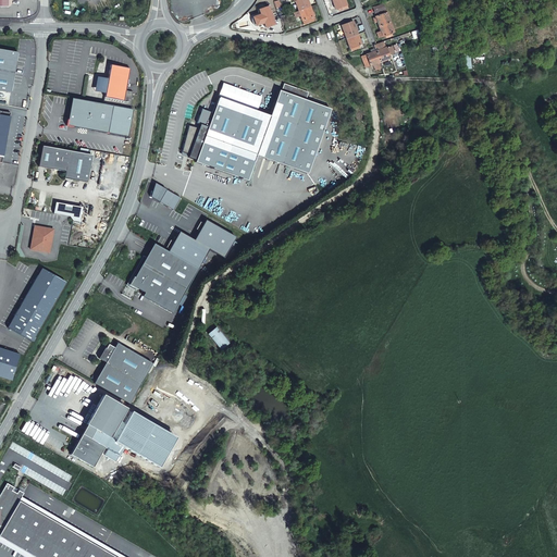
[(299,11),(310,7),(307,0),(297,0),(298,0),(296,1),(299,11)]
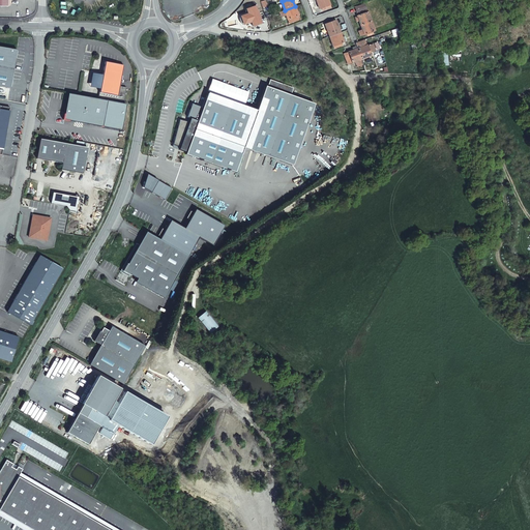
[(328,0),(316,0),(320,8),(322,7),(323,9),(328,7),(330,6),(328,0)]
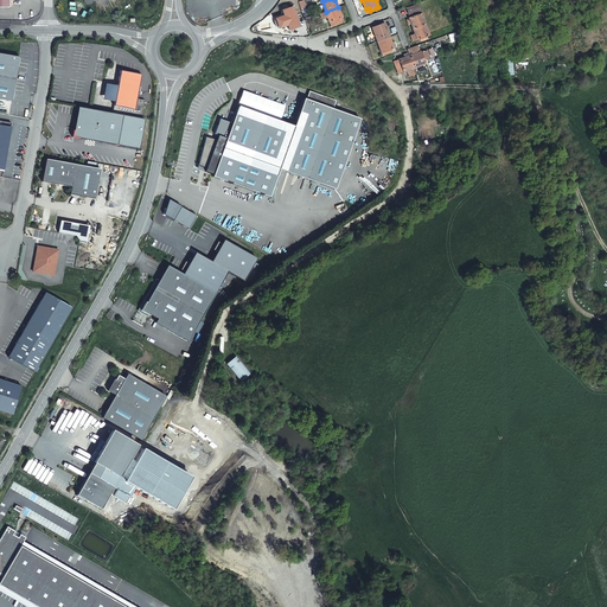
[(343,20),(338,7),(326,12),(330,23),(332,21),(333,24),(343,20)]
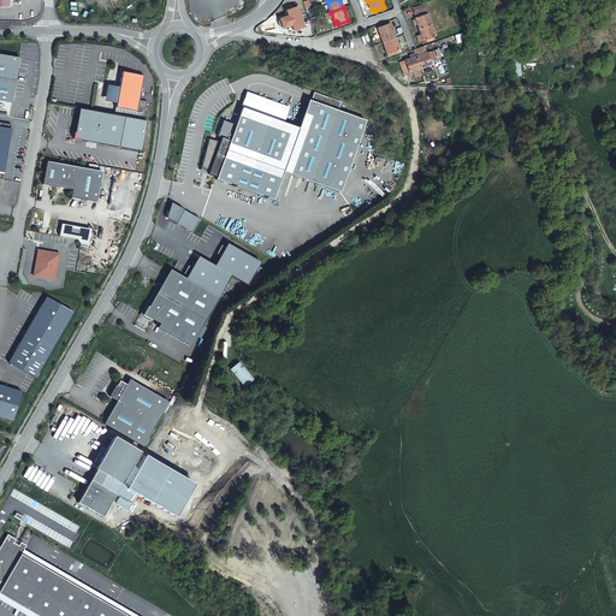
[(304,29),(296,10),(285,15),(288,19),(279,23),(284,33),(291,29),(294,34),(304,29)]
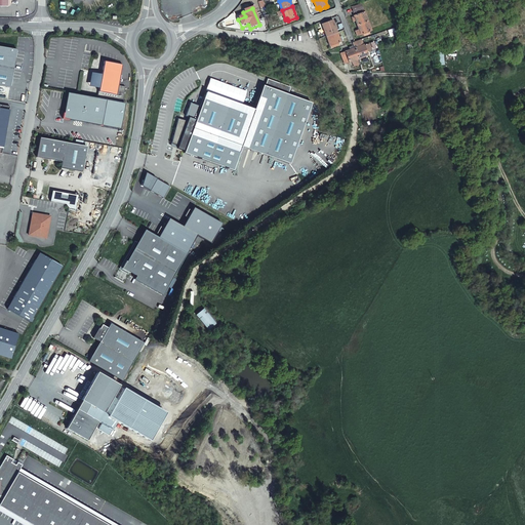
[(356,21),(358,25),(368,21),(365,12),(362,12),(362,11),(356,13),(357,15),(354,15),(355,16),(352,17),(354,22),(356,21)]
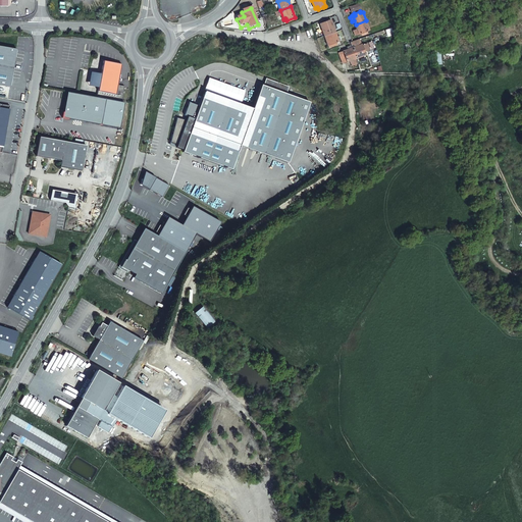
[(320,24),(324,36),(335,32),(330,20),(320,24)]
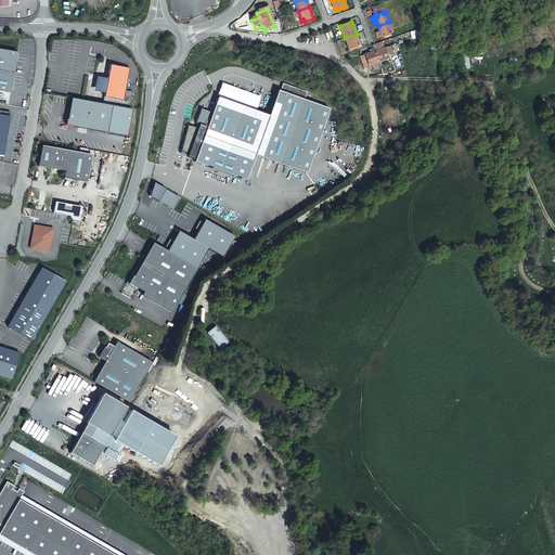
[(389,22),(378,26),(379,30),(382,36),(384,35),(385,37),(390,35),(390,33),(392,31),(389,22)]
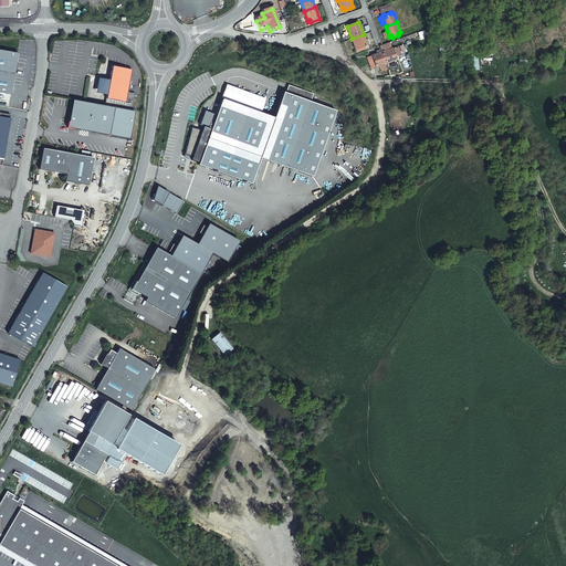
[(364,34),(352,39),(355,49),(358,48),(358,50),(365,48),(365,45),(367,44),(364,34)]
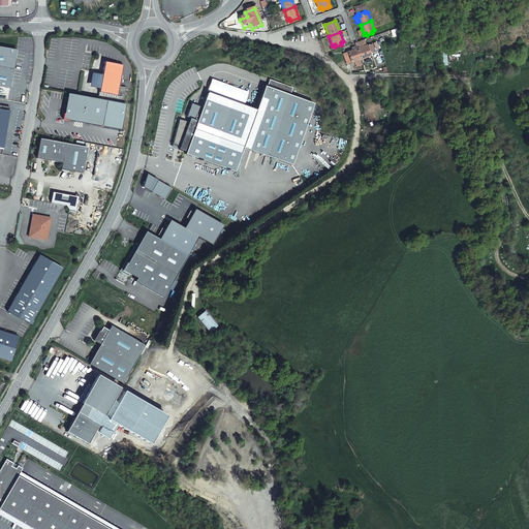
[(358,48),(361,59),(370,55),(372,55),(371,53),(369,53),(369,52),(371,51),(369,44),(367,45),(366,44),(362,47),(361,44),(356,45),(358,48)]
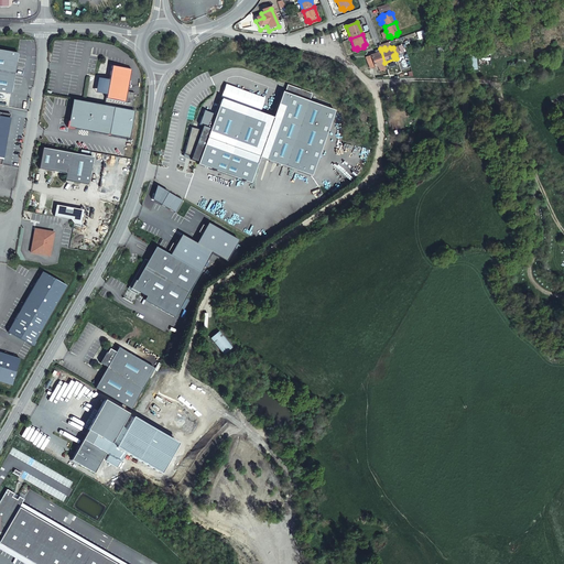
[(18,53),(0,49),(0,91),(10,94),(18,53)]
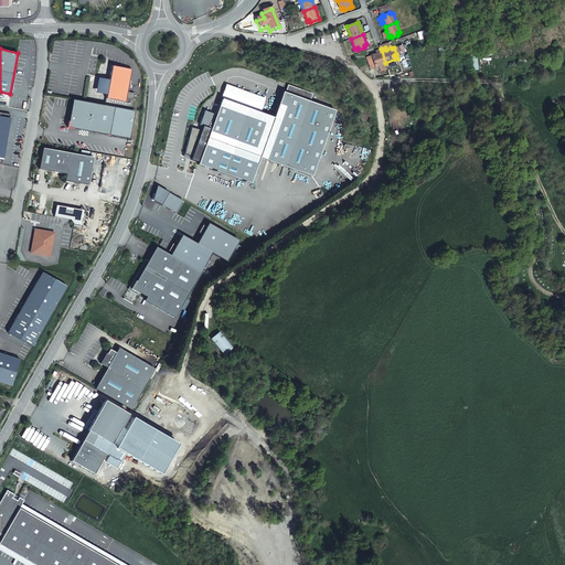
[(373,67),(385,63),(382,51),(381,52),(376,53),(370,55),(373,67)]
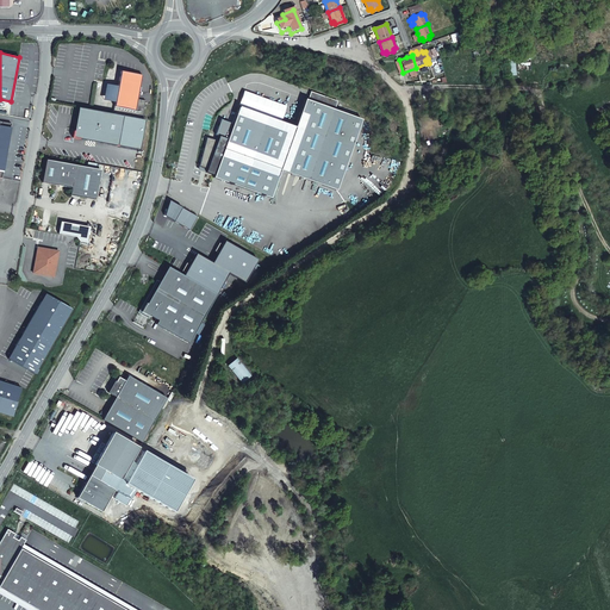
[(138,99),(143,75),(122,70),(118,87),(111,86),(109,100),(116,101),(113,113),(123,116),(143,119),(145,104),(138,103),(138,99)]
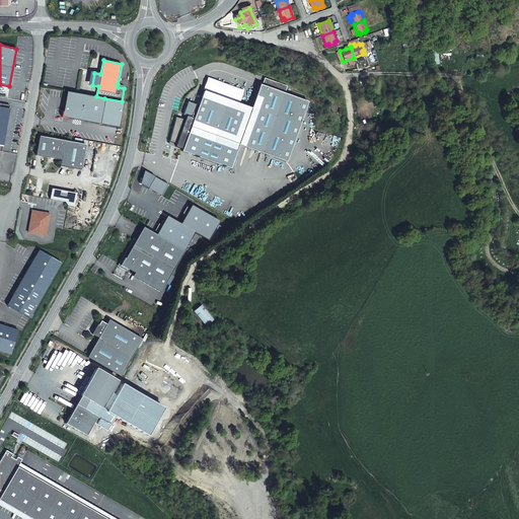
[(174,119),(169,145),(230,167),(238,144),(287,162),(307,101),(286,91),(286,87),(262,78),(250,108),(202,93),(198,105),(189,101),(182,118),(174,119)]
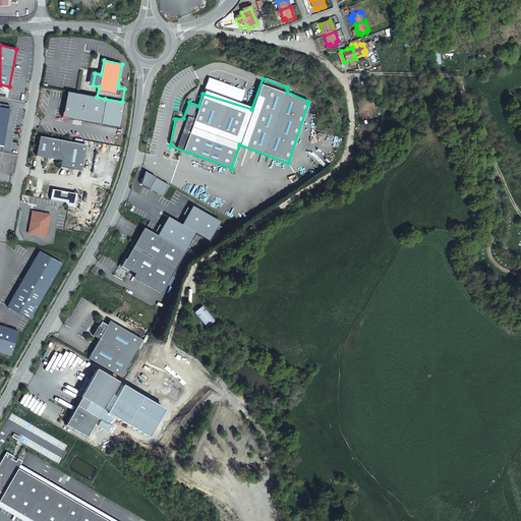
[(101,124),(105,99),(67,92),(63,117),(101,124)]
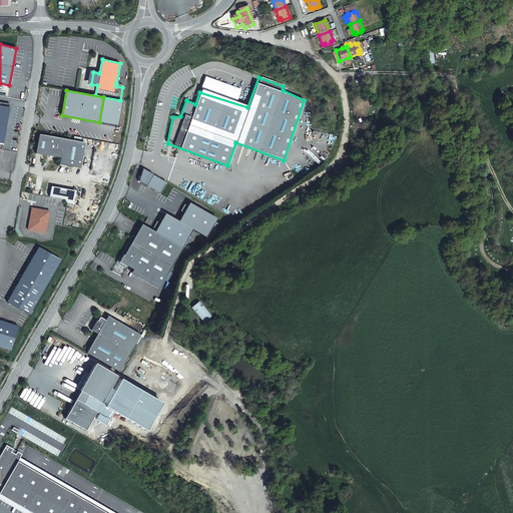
[(0,101),(0,148),(1,149),(9,103),(0,101)]
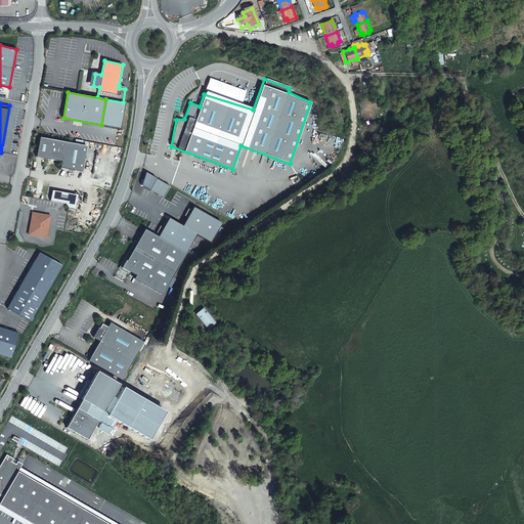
[(86,145),(39,137),(36,157),(61,161),(59,167),(82,171),(86,145)]
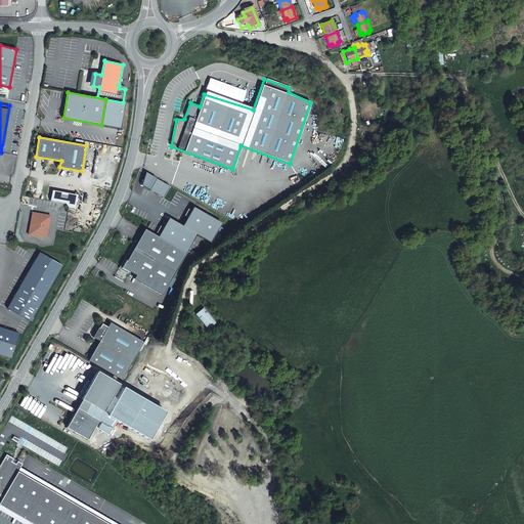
[(168,219),(158,237),(185,253),(194,234),(210,242),(220,223),(192,208),(181,225),(168,219)]
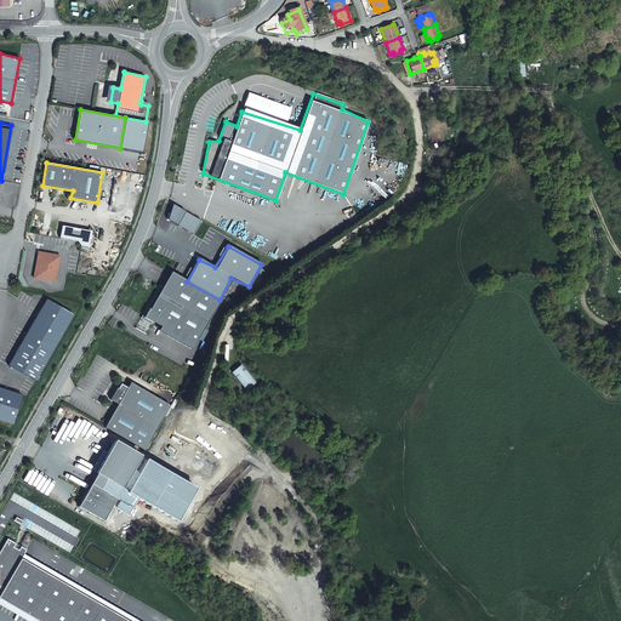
[(60,255),(38,251),(34,277),(55,280),(60,255)]
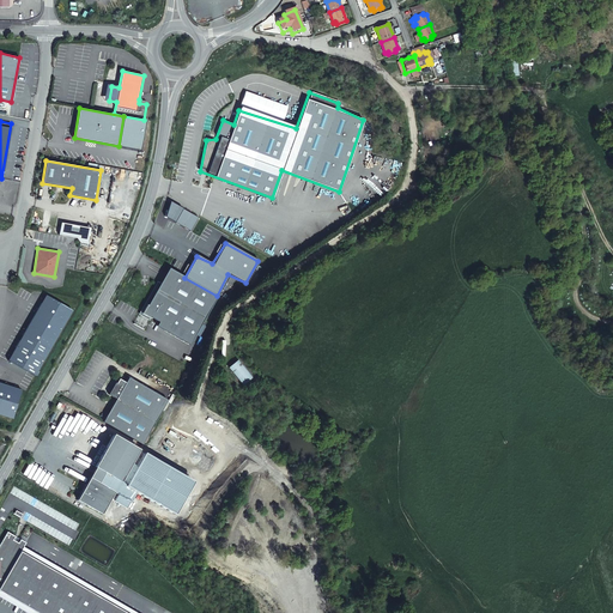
[(169,268),(161,283),(168,287),(176,272),(169,268)]
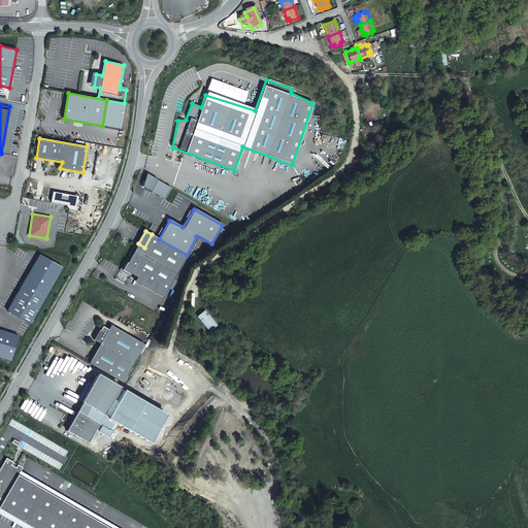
[(172,279),(187,255),(159,239),(152,234),(144,248),(138,243),(127,263),(126,262),(122,269),(129,273),(130,273),(165,293),(168,287),(172,279)]
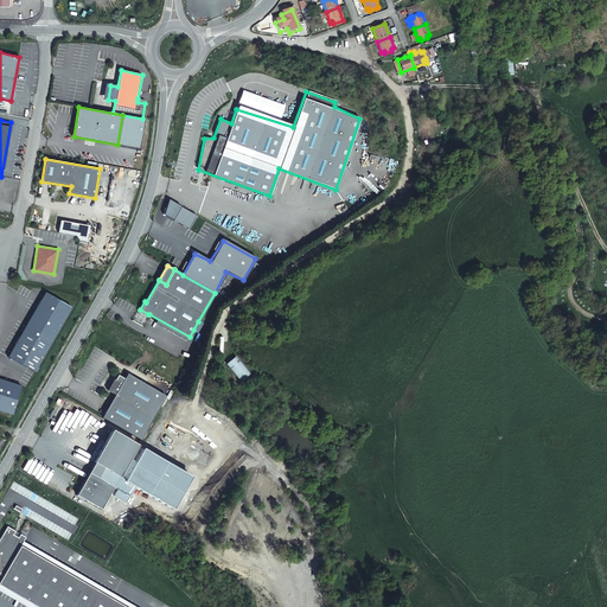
[(146,302),(159,280),(155,279),(139,308),(140,310),(145,301),(146,302)]
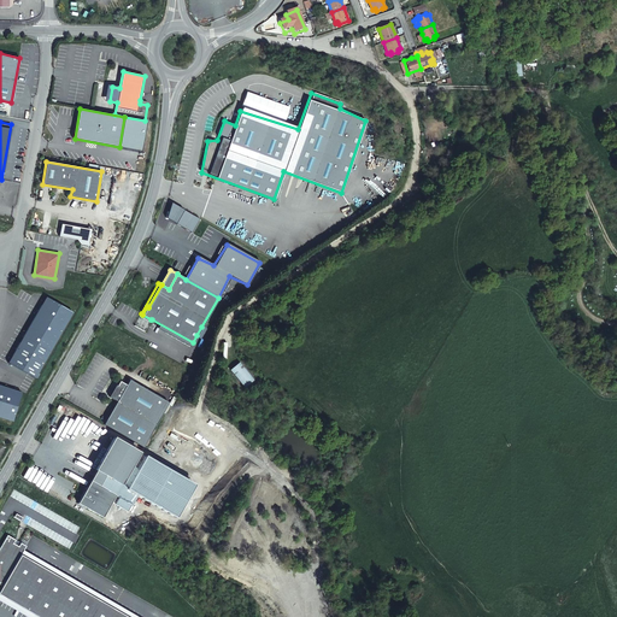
[(74,312),(47,298),(9,364),(35,378),(74,312)]
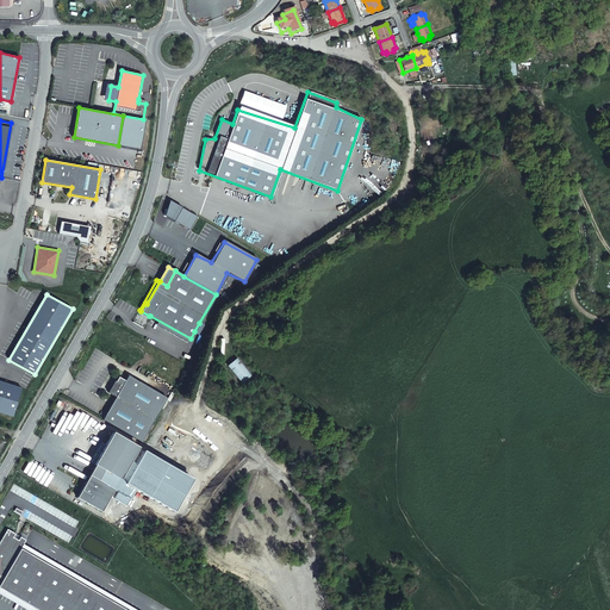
[(149,316),(141,311),(135,323),(143,328),(149,316)]
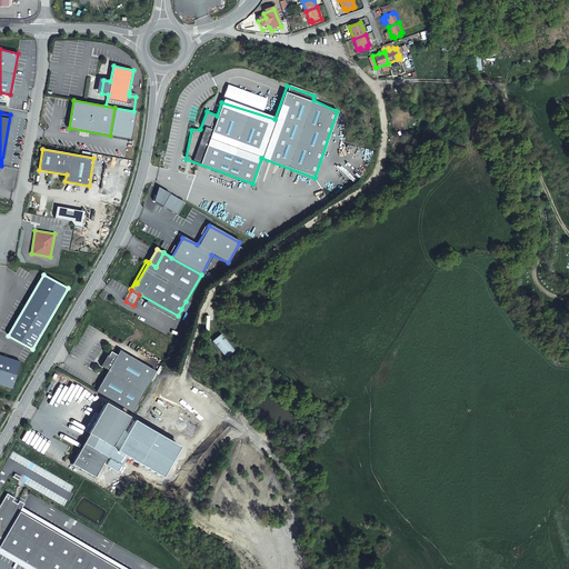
[(108,370),(96,391),(132,412),(156,371),(119,350),(117,355),(110,351),(108,356),(107,355),(100,366),(108,370)]
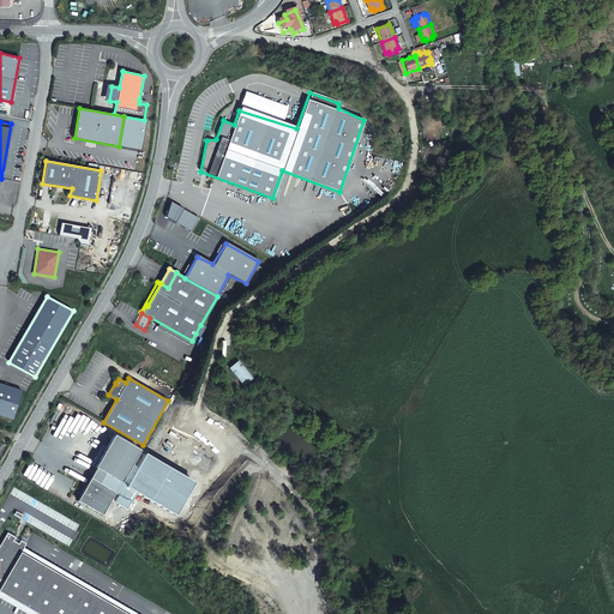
[(22,395),(0,387),(0,420),(12,425),(22,395)]
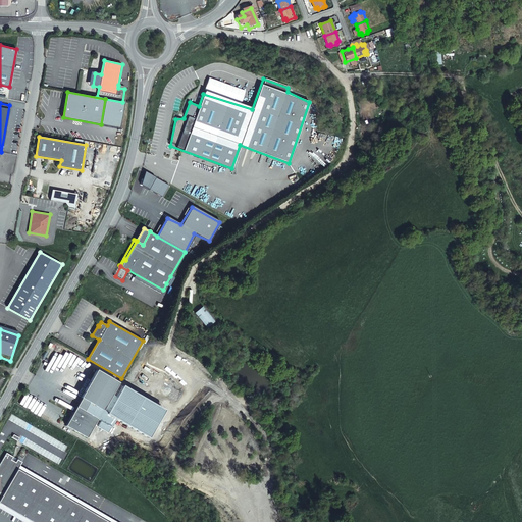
[(95,370),(76,407),(97,418),(117,382),(95,370)]
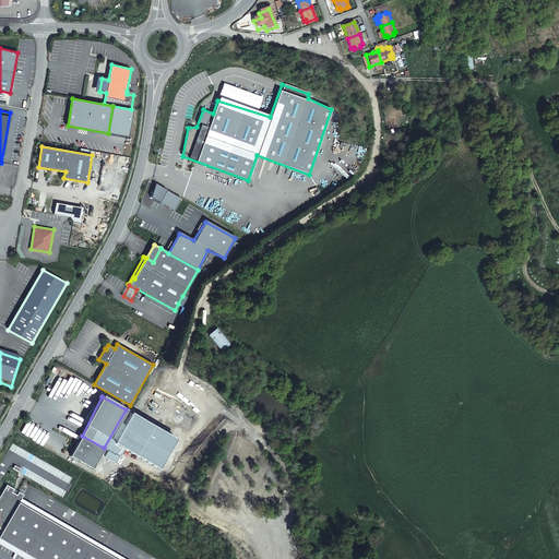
[(104,448),(82,436),(70,455),(92,468),(104,448)]
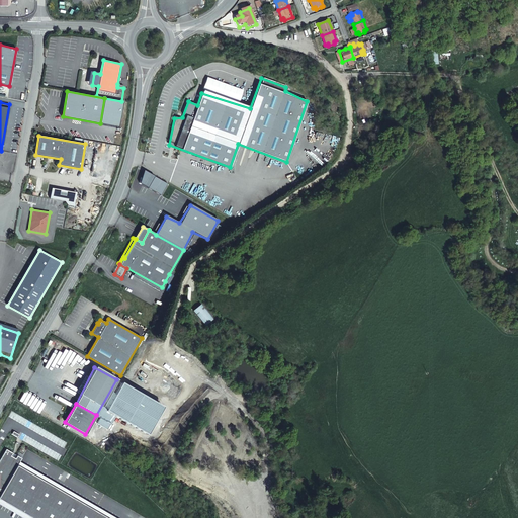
[(0,498),(34,517),(105,517),(16,466),(19,461),(21,458),(17,455),(15,458),(11,455),(12,452),(6,449),(0,458),(0,498)]
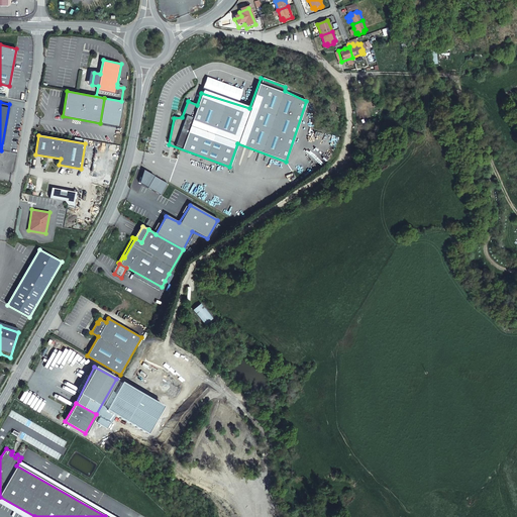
[(16,466),(105,516),(116,516),(19,460),(16,466)]
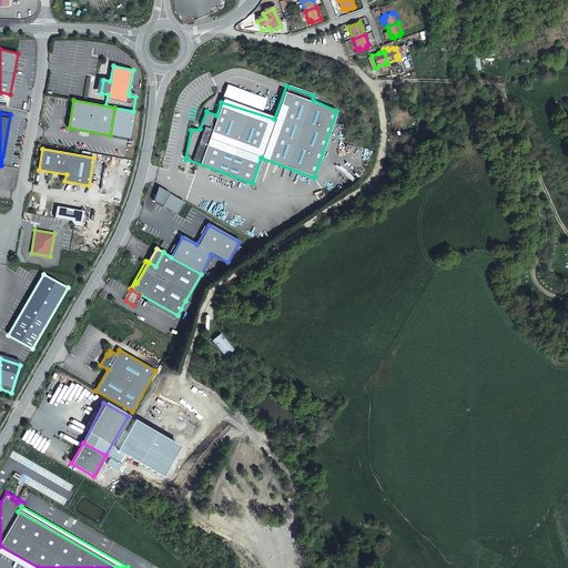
[(38,567),(0,546),(0,553),(26,567),(38,567)]
